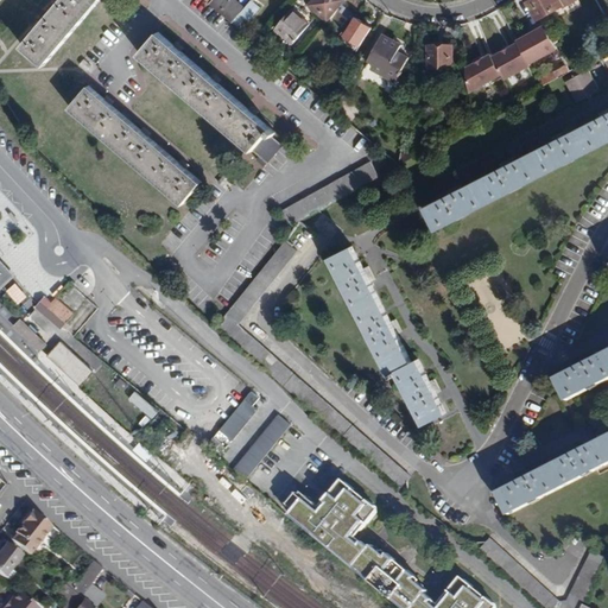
[(62,0),(23,46),(45,65),(101,0),(62,0)]
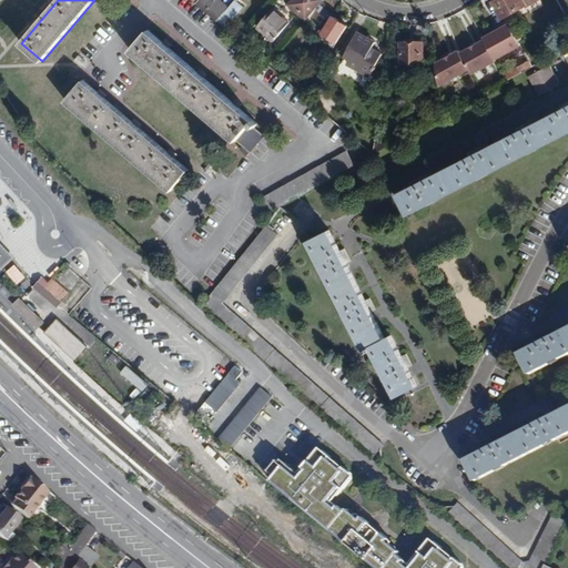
[(199,0),(196,2),(219,21),(229,9),(219,0),(215,0),(213,2),(210,0),(199,0)]
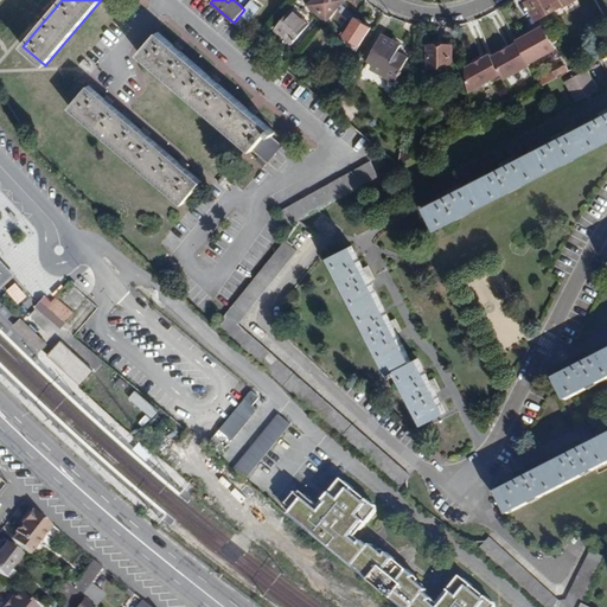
[(246,18),(250,21),(261,8),(251,0),(244,10),(234,23),(238,26),(246,18)]
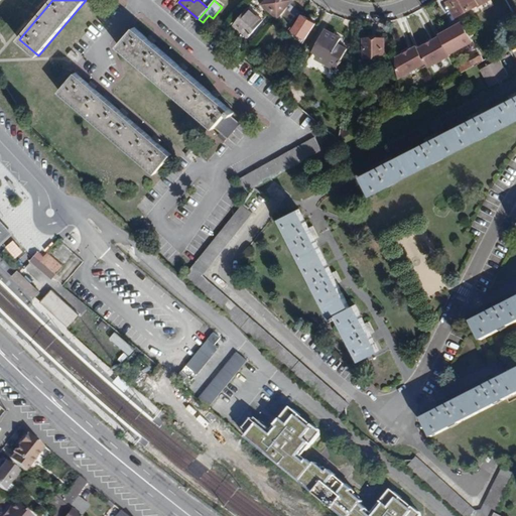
[(266,0),(263,4),(278,17),(293,0),(266,0)]
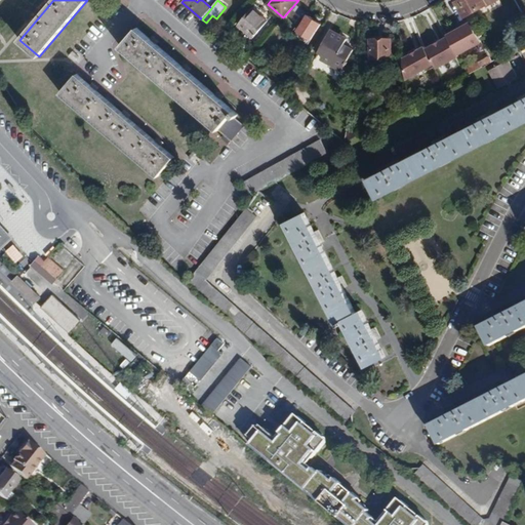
[(488,4),(496,0),(459,0),(456,2),(465,16),(488,4)]
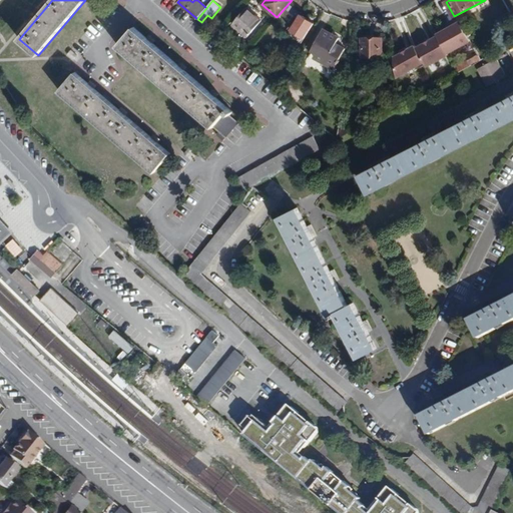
[(233,24),(247,36),(262,20),(247,8),(233,24)]
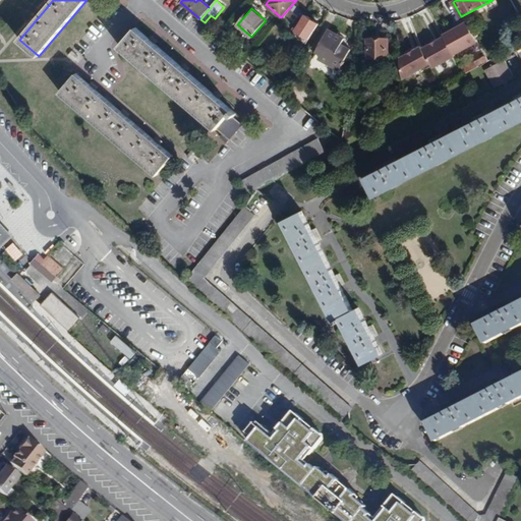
[(296,30),(309,39),(320,23),(305,14),(296,30)]
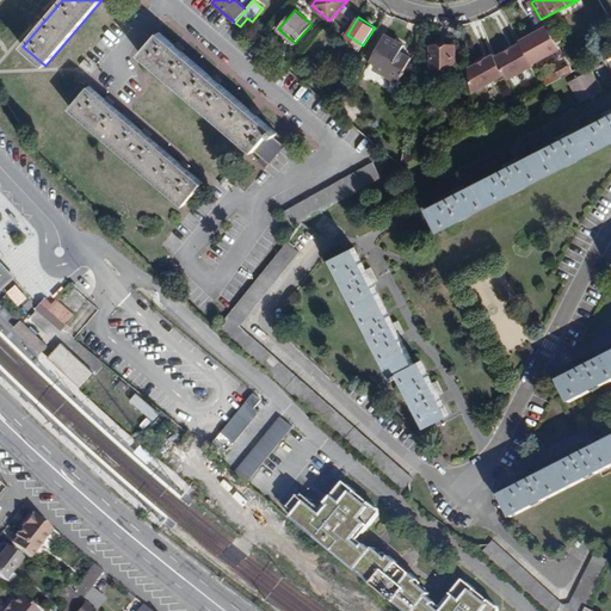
[(522,42),(523,44),(535,66),(537,69),(563,54),(547,24),(537,30),(538,32),(522,42)]
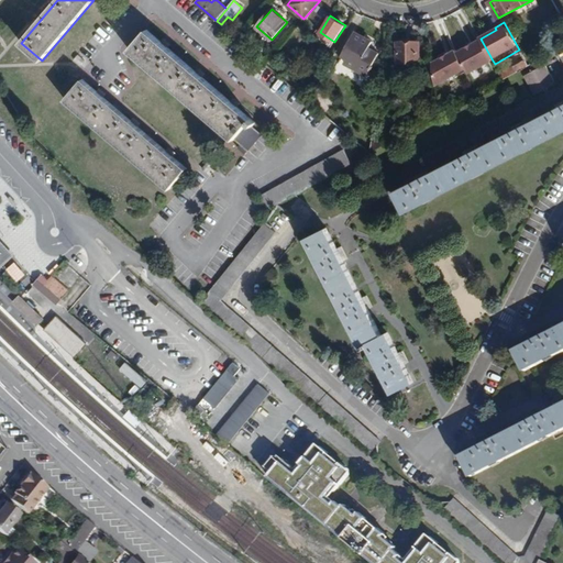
[(253,127),(256,122),(147,29),(130,51),(250,152),(263,134),(253,127)]
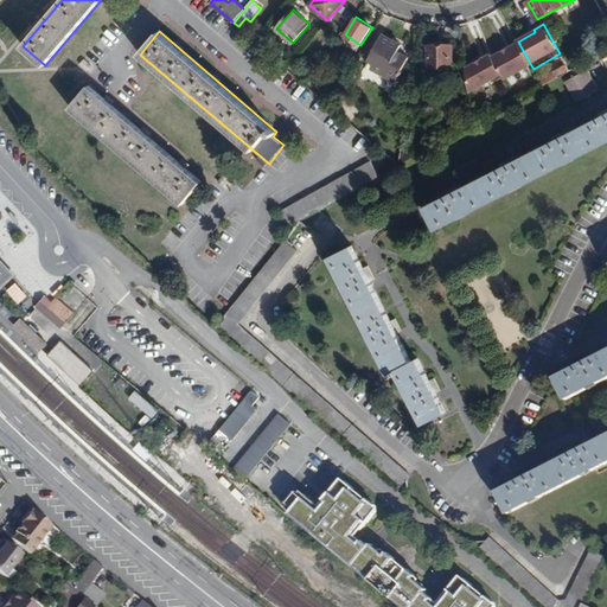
[(396,81),(409,57),(398,51),(402,44),(383,34),(370,59),(389,70),(385,75),(396,81)]
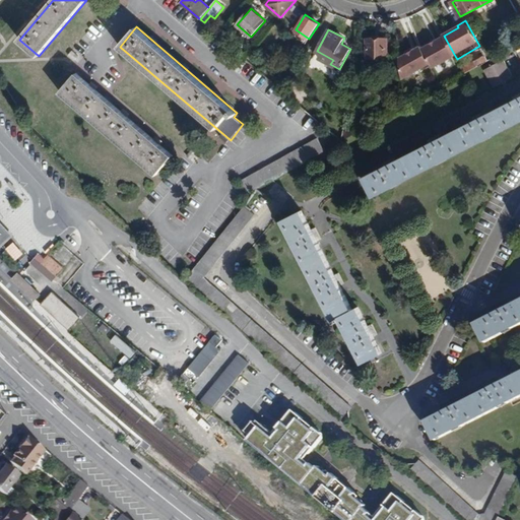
[(420,47),(399,58),(401,78),(430,64),(433,68),(455,56),(445,38),(421,49),(420,47)]
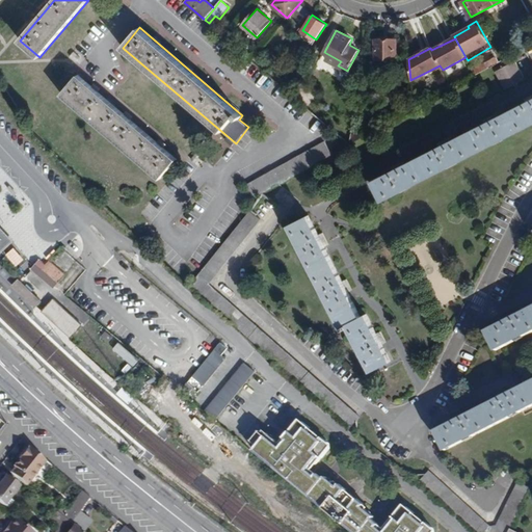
[(376,58),(397,58),(396,40),(375,40),(376,58)]
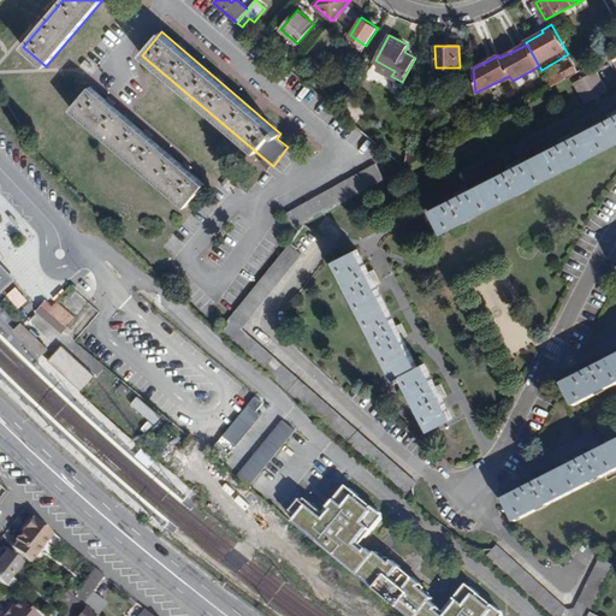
[(546,80),(551,87),(576,72),(573,66),(562,71),(546,80)]
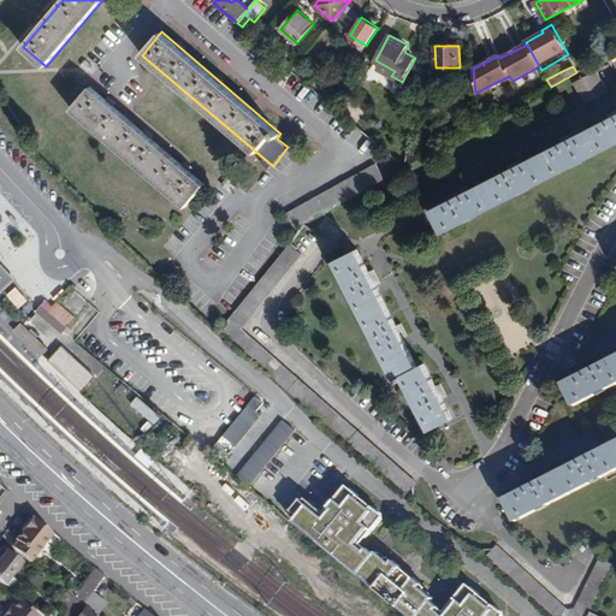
[(307,83),(312,77),(302,69),(297,75),(307,83)]
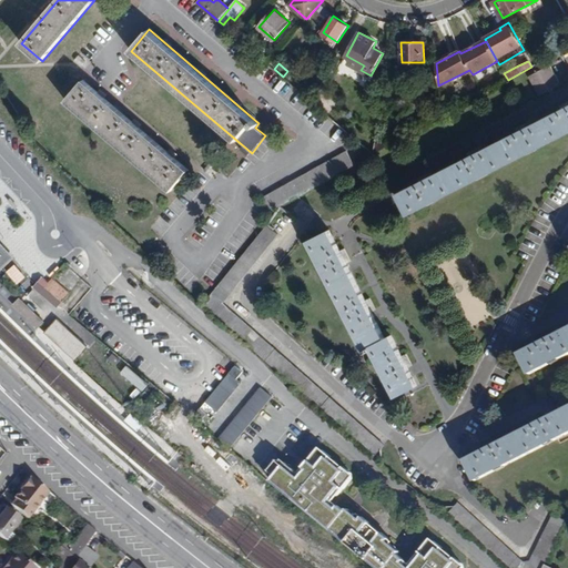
[(529,77),(539,95),(560,84),(550,66),(529,77)]
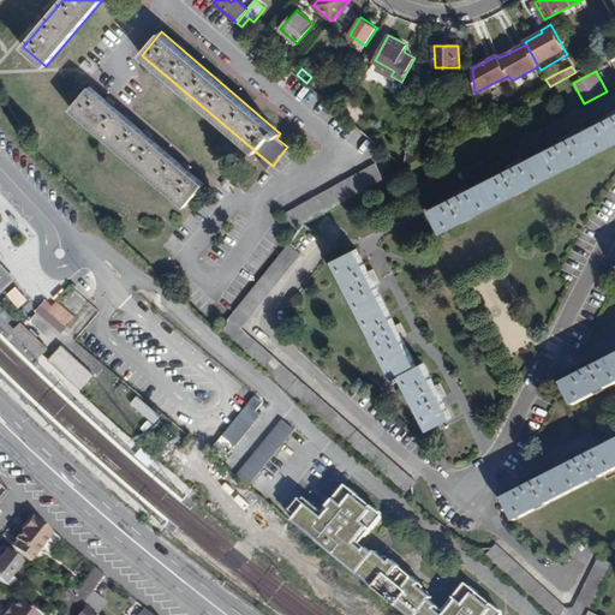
[(323,97),(326,95),(328,91),(311,77),(306,83),(323,97)]
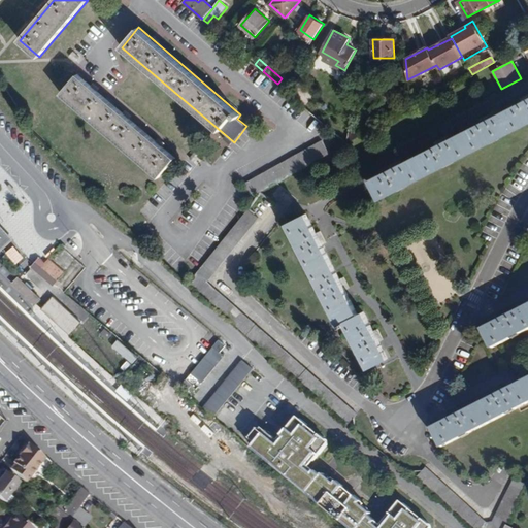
[(159,177),(175,158),(78,74),(62,94),(159,177)]
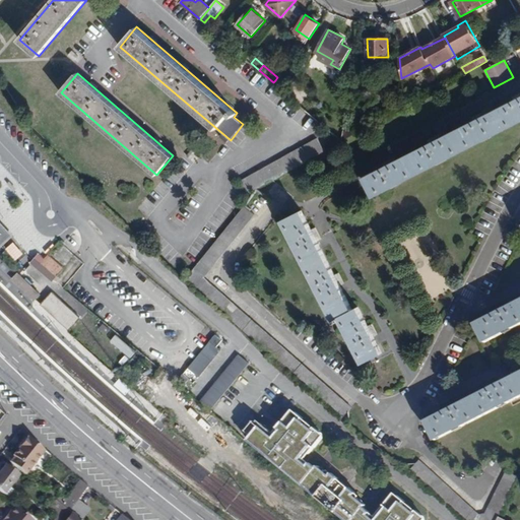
[(284,91),(285,88),(275,80),(273,82),(284,91)]
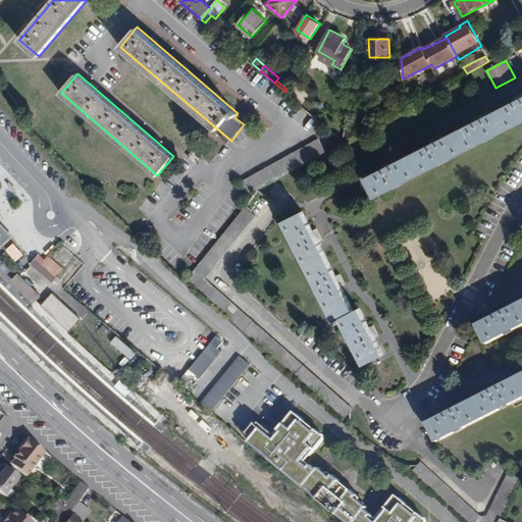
[(521,98),(366,178),(375,196),(521,120),(521,98)]
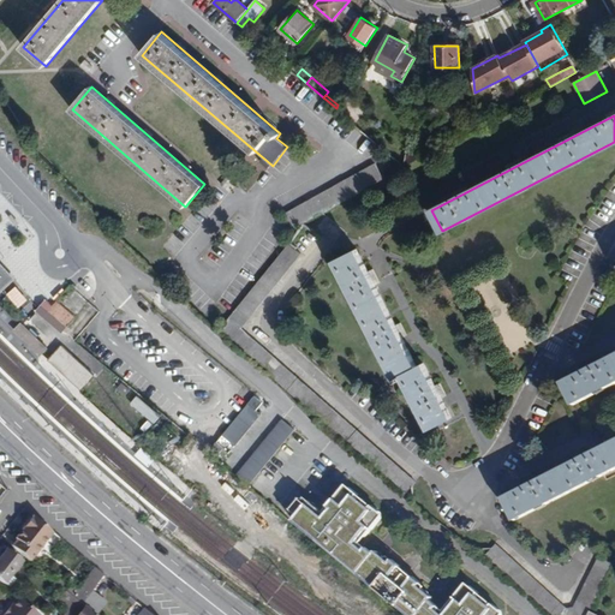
[(405,167),(421,159),(422,153),(419,149),(406,156),(405,167)]
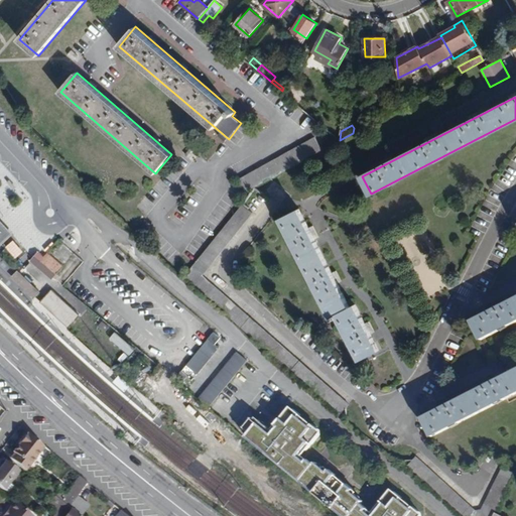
[(244,183),(280,163),(317,143),(314,137),(241,177),(244,183)]
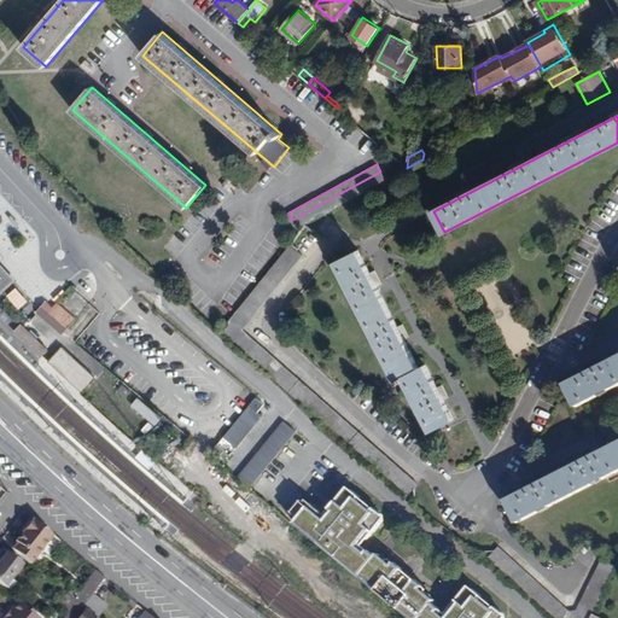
[(297,228),(325,213),(385,180),(380,172),(336,196),(292,220),(297,228)]
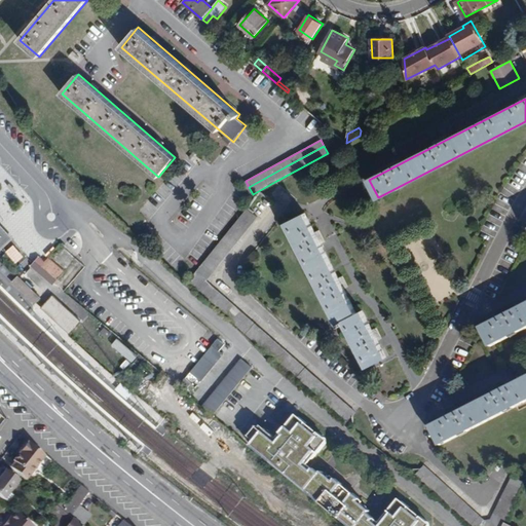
[(357,412),(207,280),(258,218),(248,209),(187,283),(347,422),(357,412)]
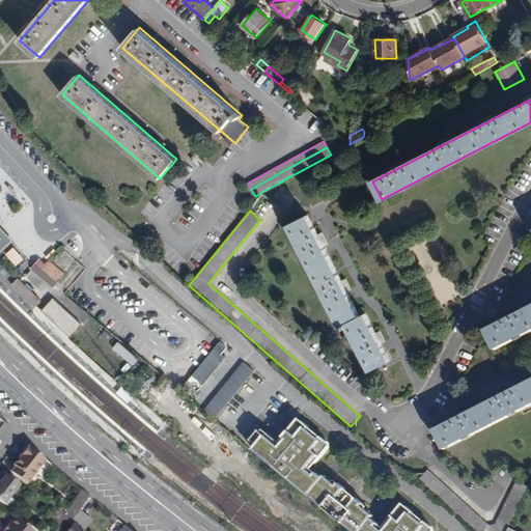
[(366,313),(360,316),(308,215),(290,223),(343,329),(350,326),(372,369),(391,360),(366,313)]
